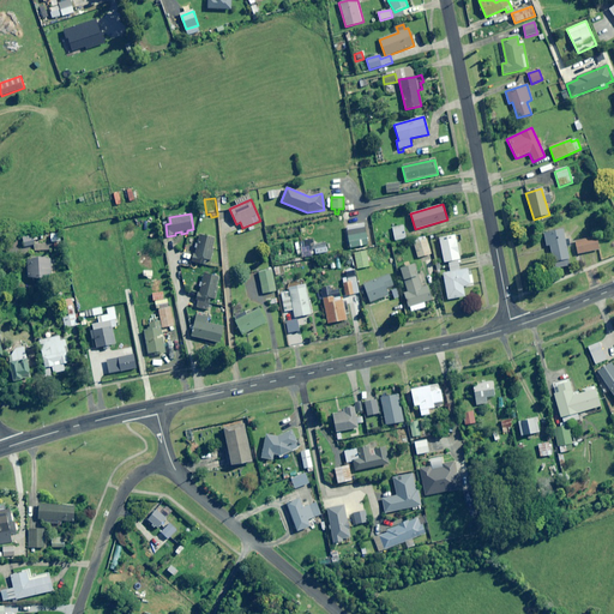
[(407,239),(403,226),(392,228),(395,241),(407,239)]
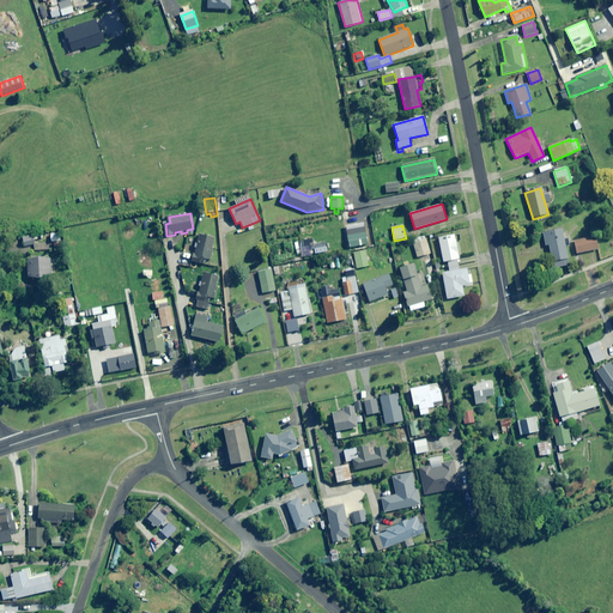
[(369,244),(365,226),(343,230),(344,237),(347,236),(349,248),(369,244)]
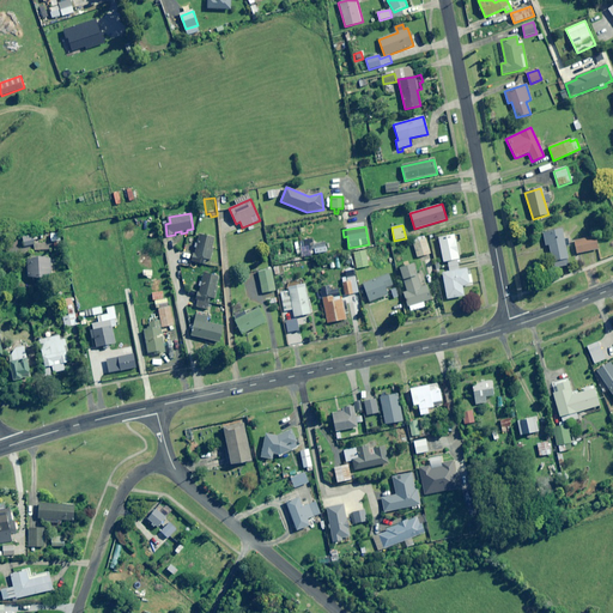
[(564,240),(560,228),(541,231),(544,241),(541,241),(542,247),(547,246),(553,269),(570,265),(566,247),(570,246),(568,238),(564,240)]
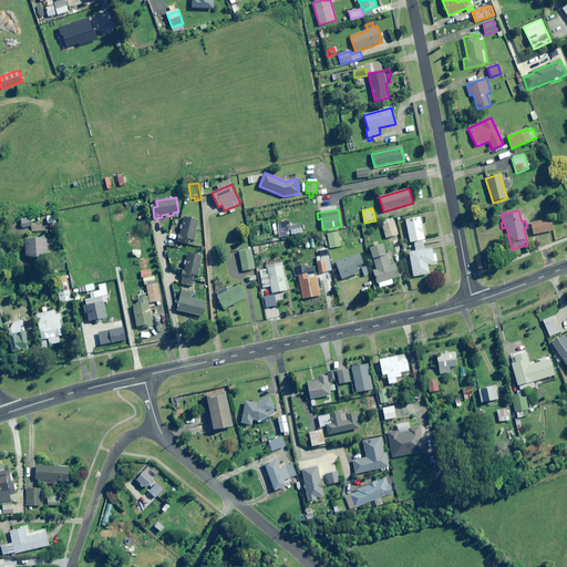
[(40,220),(39,216),(20,219),(22,228),(31,226),(31,223),(40,220)]
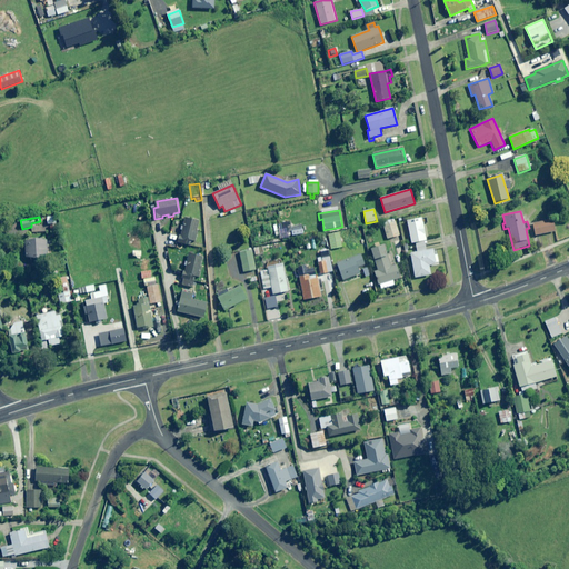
[(200,220),(186,218),(182,236),(179,235),(178,242),(192,245),(192,240),(196,240),(200,220)]
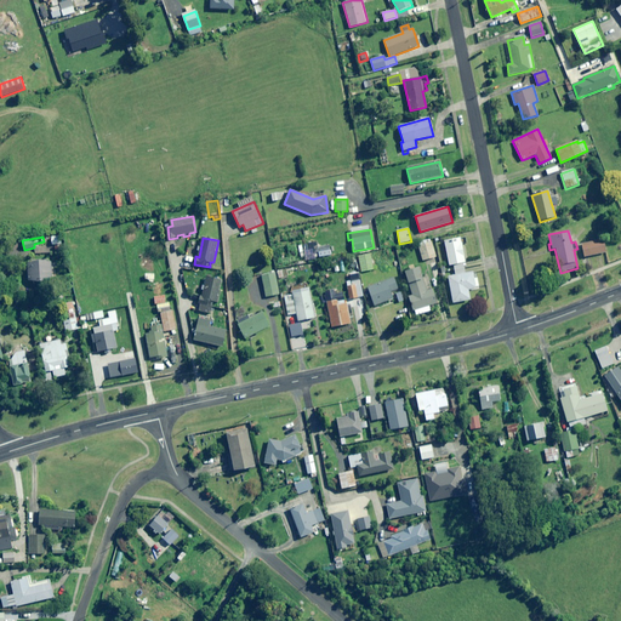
[(431,243),(429,238),(417,241),(419,245),(419,246),(422,261),(436,257),(432,243),(431,243)]
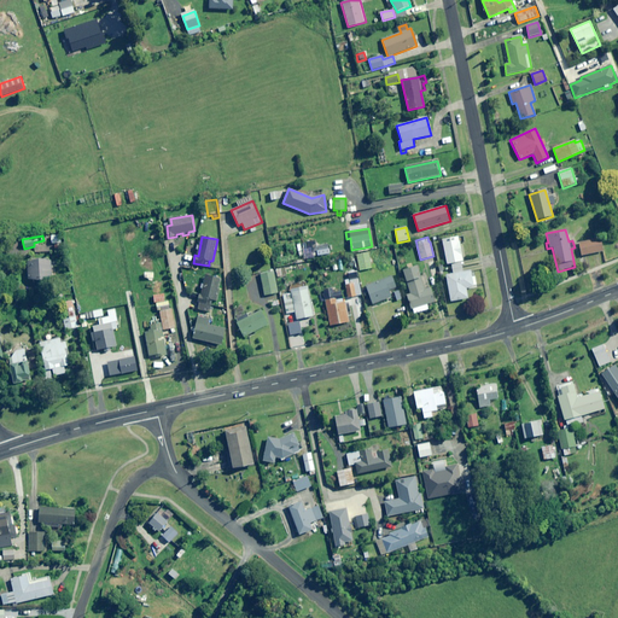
[(452,269),(461,267),(460,261),(462,261),(458,237),(442,239),(447,264),(450,263),(452,269)]
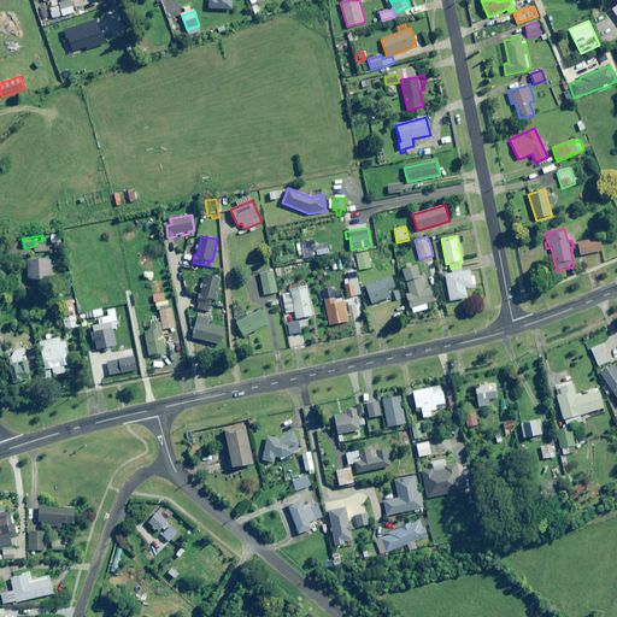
[(603,251),(600,238),(579,242),(582,256),(603,251)]
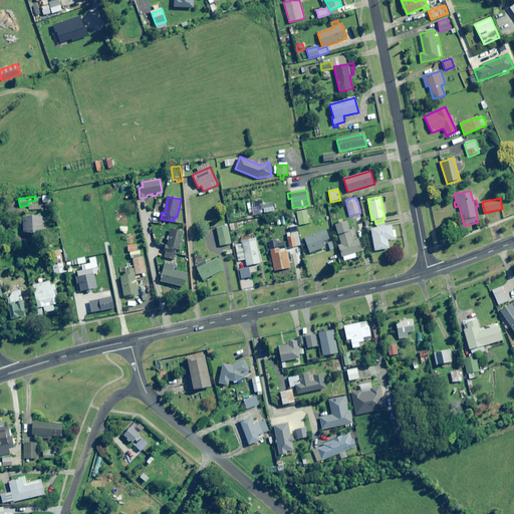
[(309,223),(306,210),(296,212),(299,225),(309,223)]
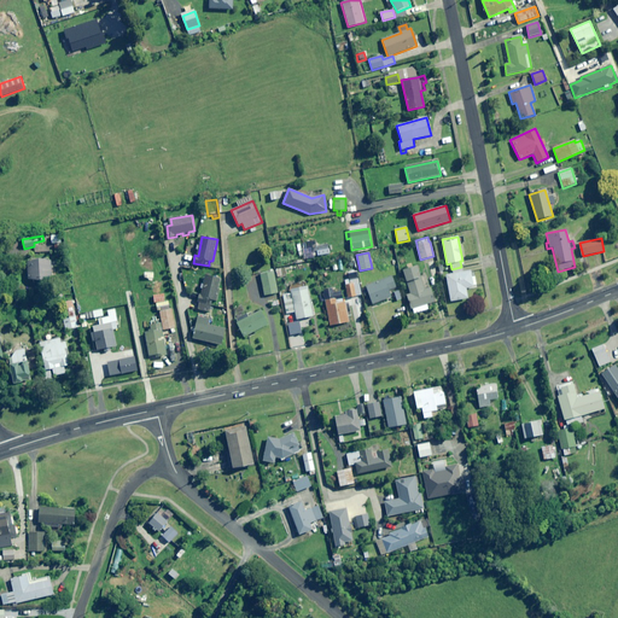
[(52,280),(48,258),(27,262),(30,284),(52,280)]
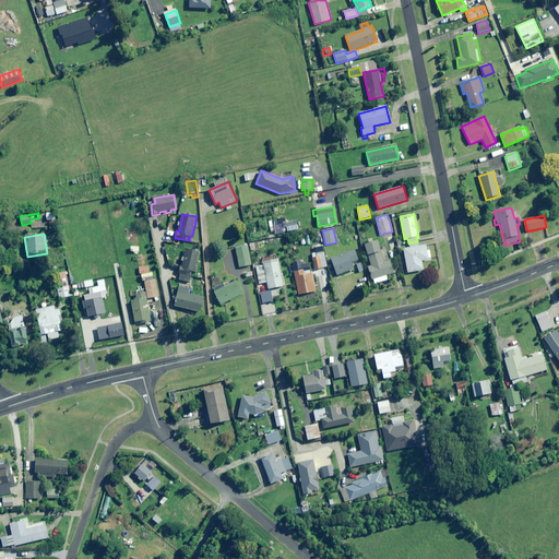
[(372,280),(375,284),(388,280),(385,275),(392,273),(388,261),(383,262),(376,240),(364,245),(371,265),(367,268),(371,280),(372,280)]
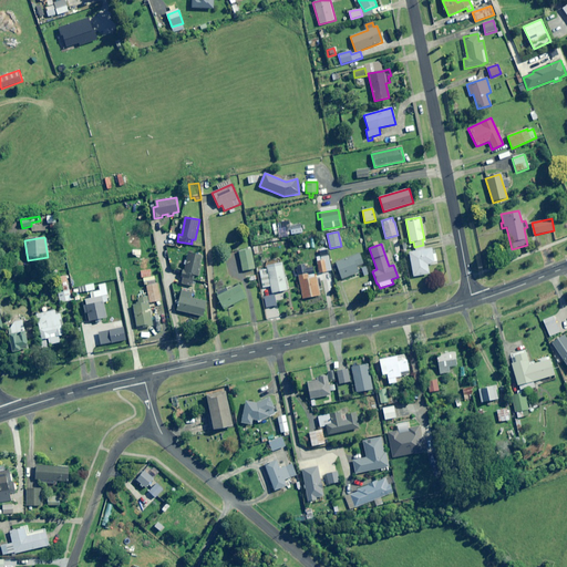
[(423,245),(414,247),(415,250),(408,251),(413,276),(429,274),(428,265),(437,263),(435,254),(432,255),(431,248),(424,249),(423,245)]
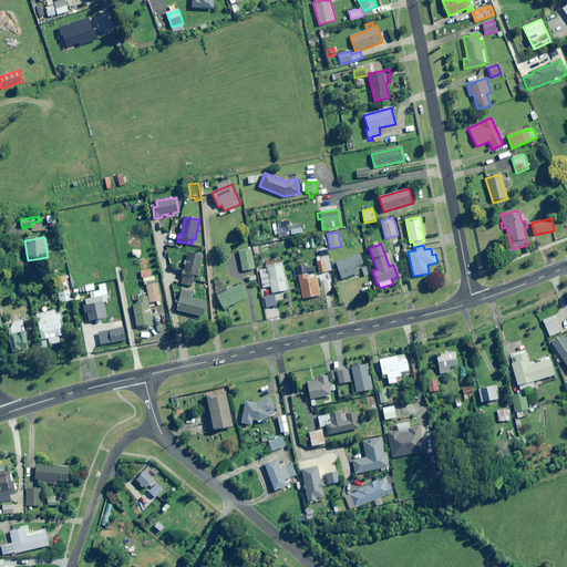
[(254,269),(250,249),(238,253),(243,272),(254,269)]
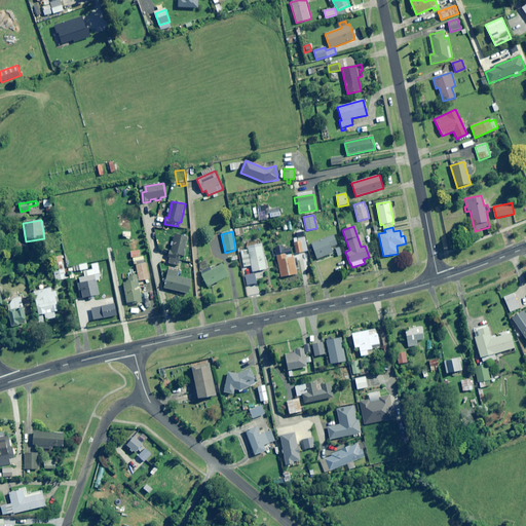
[(168,249),(167,255),(170,256),(168,262),(178,263),(180,253),(184,254),(188,235),(175,233),(172,249),(168,249)]
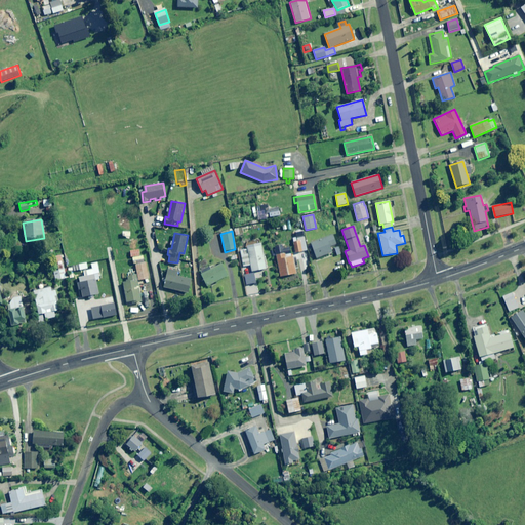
[(335,244),(331,234),(310,242),(316,258),(332,252),(330,247),(335,244)]
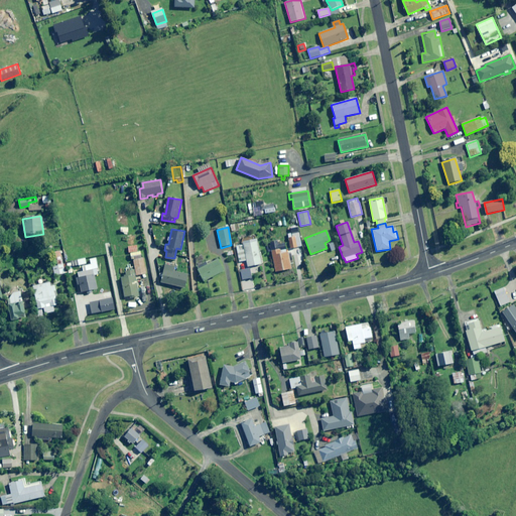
[(294,237),(293,232),(286,234),(290,249),(301,246),(299,236),(294,237)]
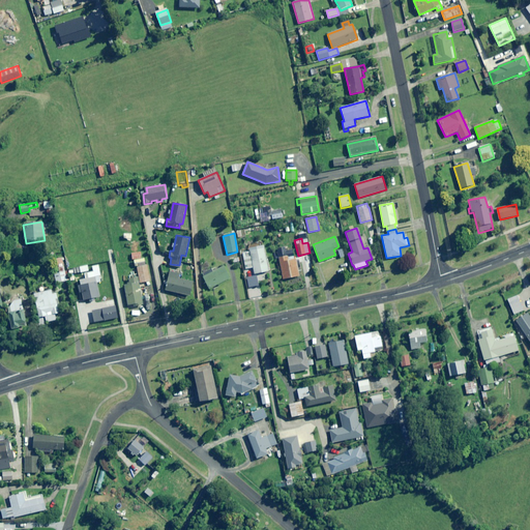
[(265,258),(263,243),(247,246),(248,252),(242,253),(245,269),(253,268),(254,274),(270,271),(268,258),(265,258)]
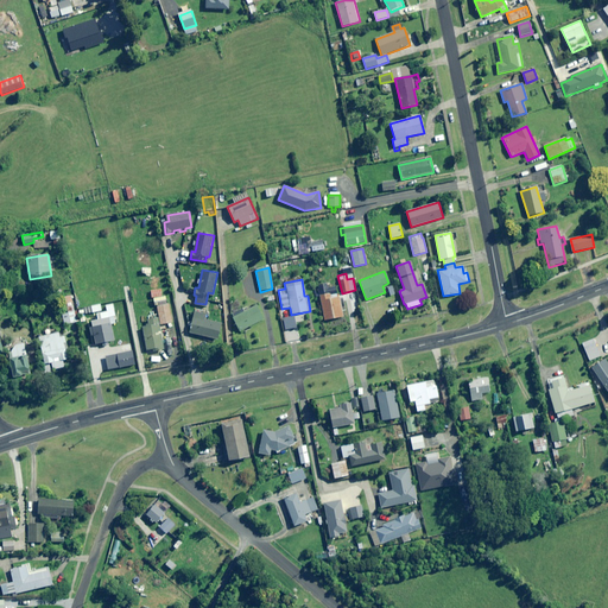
[(321,291),(321,295),(320,296),(324,321),(343,317),(337,291),(330,293),(330,289),(321,291)]
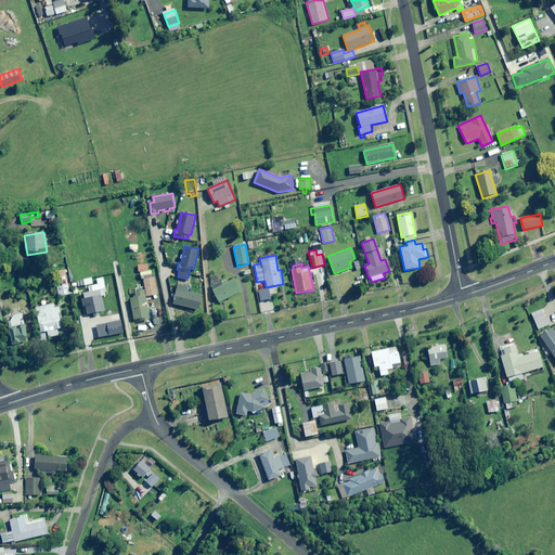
[(157,295),(152,268),(141,270),(147,297),(157,295)]
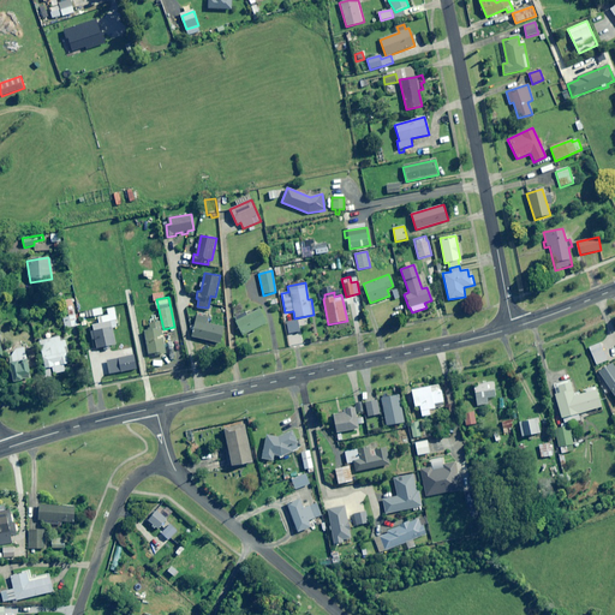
[(78,326),(72,299),(66,300),(69,316),(63,318),(65,328),(78,326)]
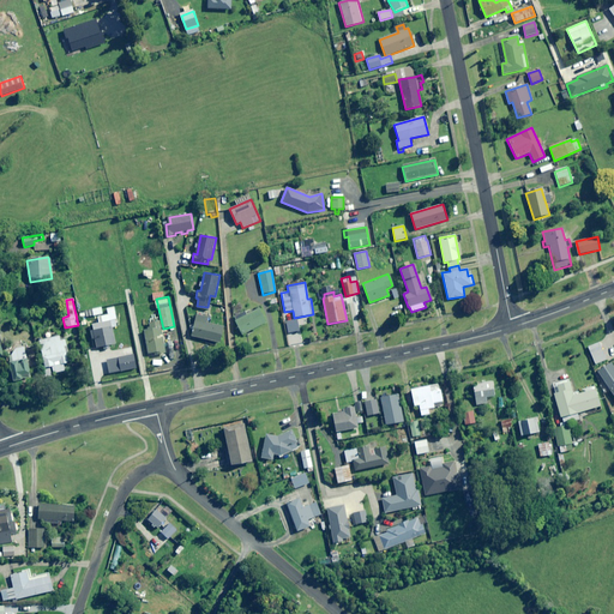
[(235,320),(234,320),(241,335),(245,333),(246,337),(256,332),(253,329),(265,323),(258,308),(247,314),(245,311),(234,317),(235,320)]
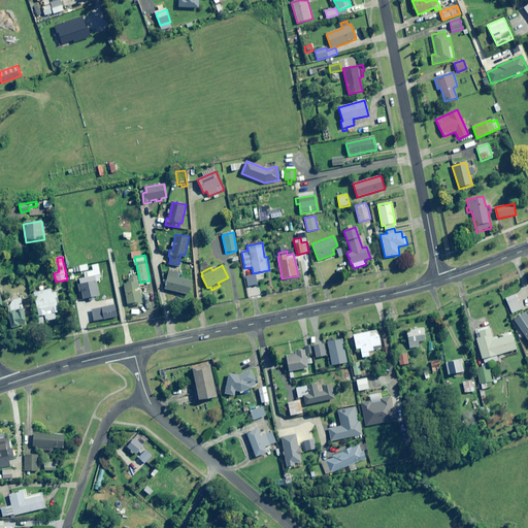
[(311,266),(304,267),(305,277),(312,275),(311,266)]
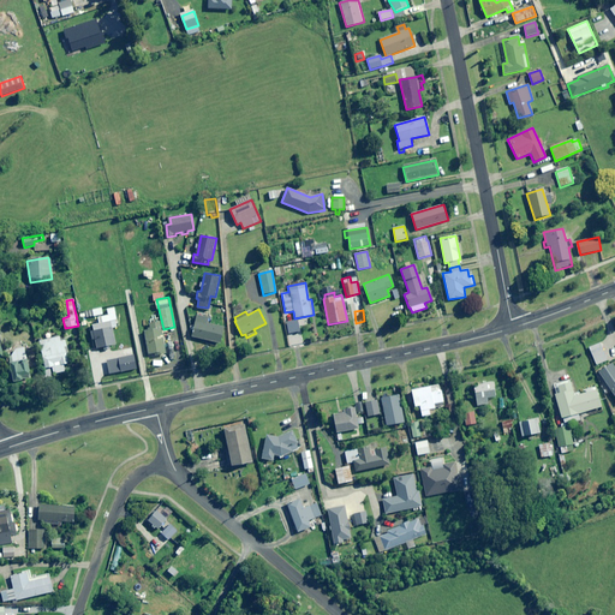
[(209,317),(198,315),(193,338),(221,344),(225,328),(208,324),(209,317)]
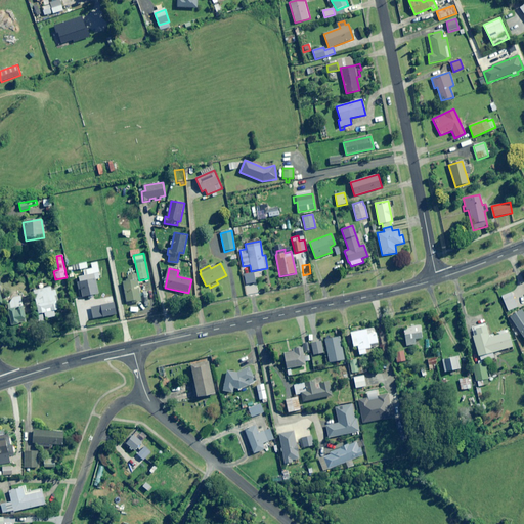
[(135,272),(127,273),(128,280),(122,281),(125,303),(130,302),(130,303),(140,302),(135,272)]
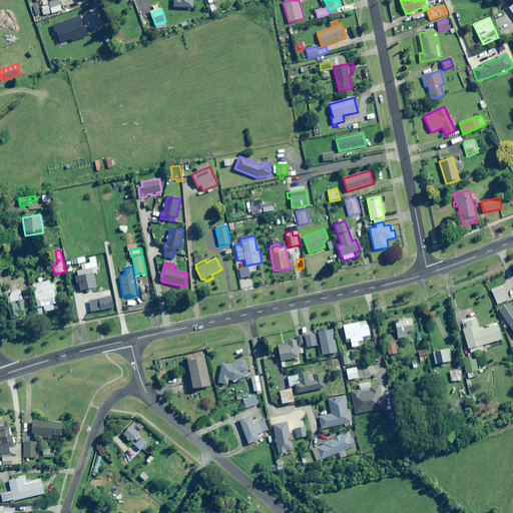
[(97,288),(94,274),(98,273),(97,268),(78,272),(79,276),(75,277),(77,286),(80,285),(81,290),(97,288)]
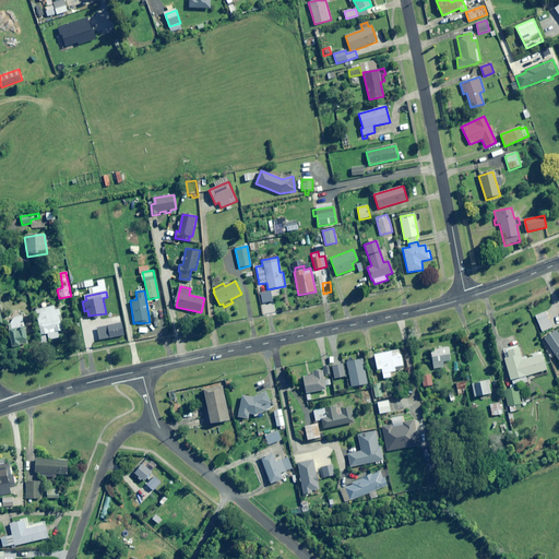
[(59,316),(60,316),(59,309),(55,310),(54,307),(36,310),(43,341),(59,337),(58,331),(62,330),(59,316)]
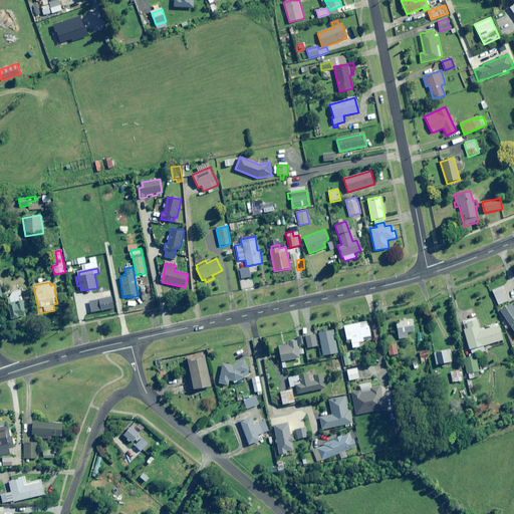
[(508,301),(502,287),(492,291),(498,305),(508,301)]
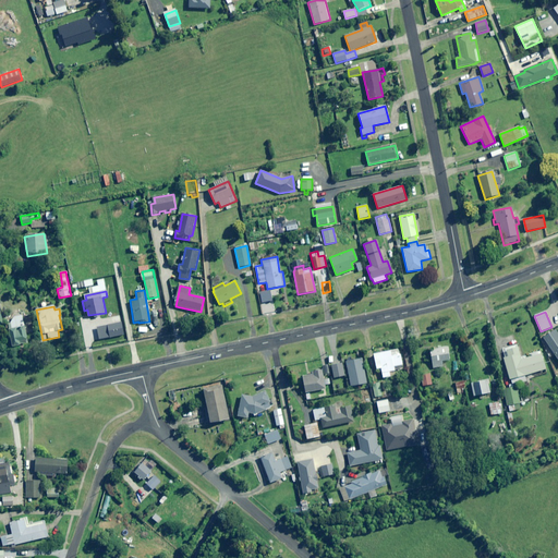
[(22,315),(12,317),(8,325),(12,347),(27,343),(22,315)]
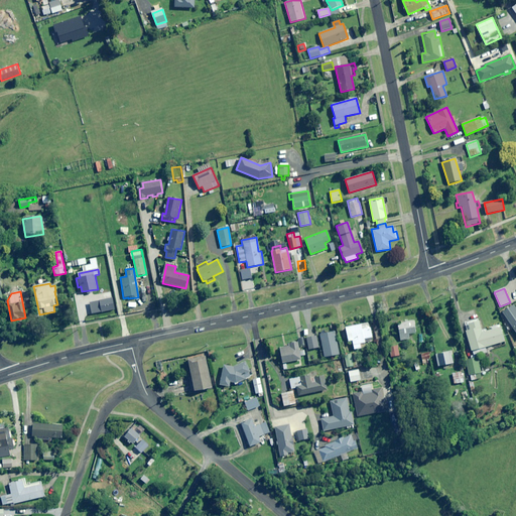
[(515,309),(513,304),(501,312),(515,335),(515,309)]
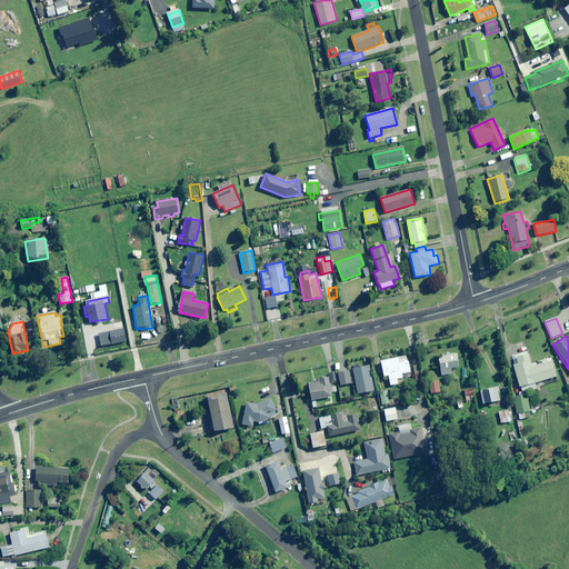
[(552,359),(549,360),(549,358),(540,361),(541,365),(537,366),(537,362),(530,365),(526,351),(511,356),(513,363),(511,365),(519,388),(521,388),(522,393),(533,390),(535,396),(542,393),(540,387),(559,381),(552,359)]
